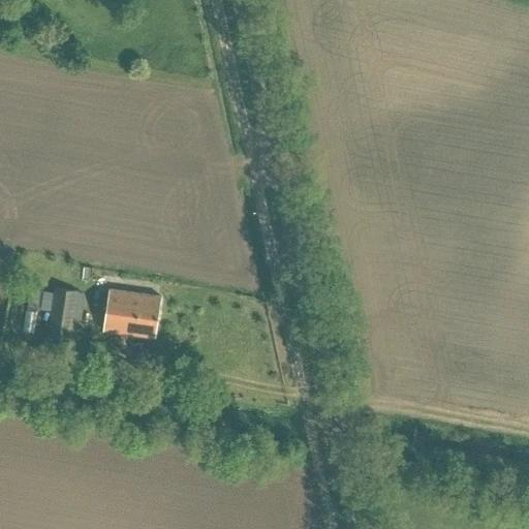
[(109,286),(102,328),(153,335),(159,293),(109,286)]
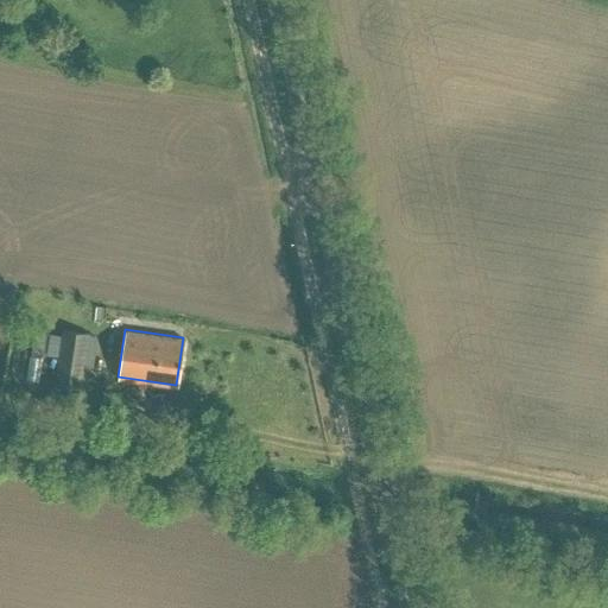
[(36,330),(32,352),(44,354),(48,333),(36,330)]
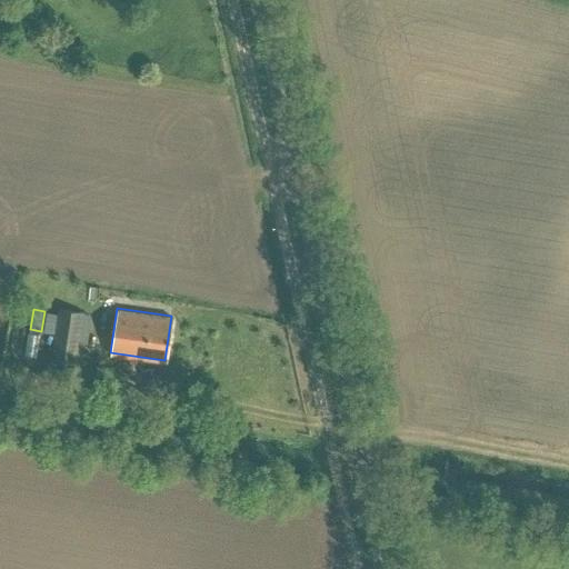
[(83,312),(59,310),(52,360),(78,363),(83,312)]
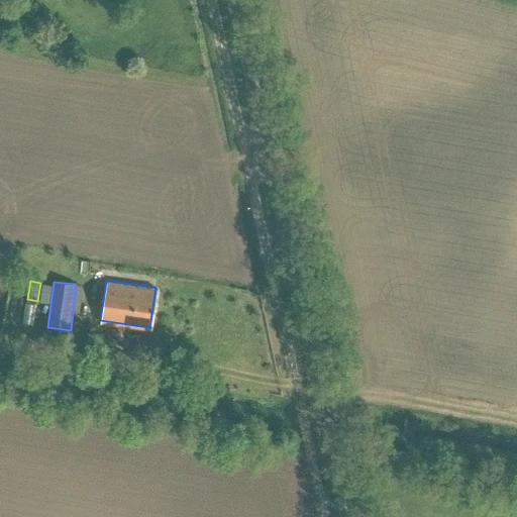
[(27,301),(23,321),(31,323),(35,302),(27,301)]
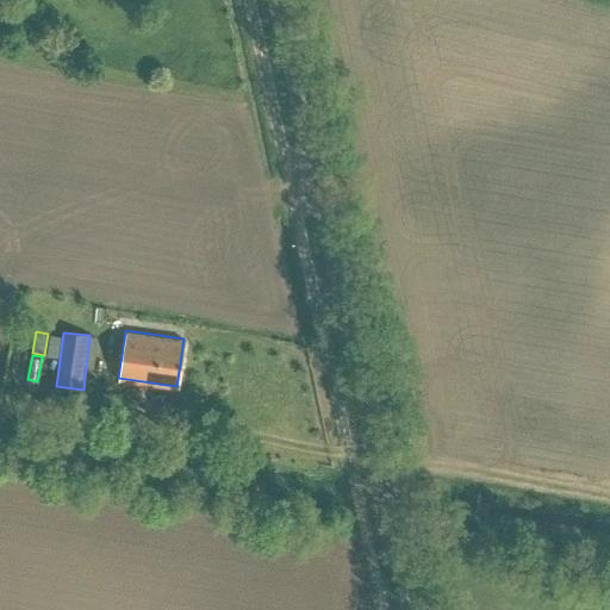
[(51,385),(56,358),(43,355),(38,383),(51,385)]
